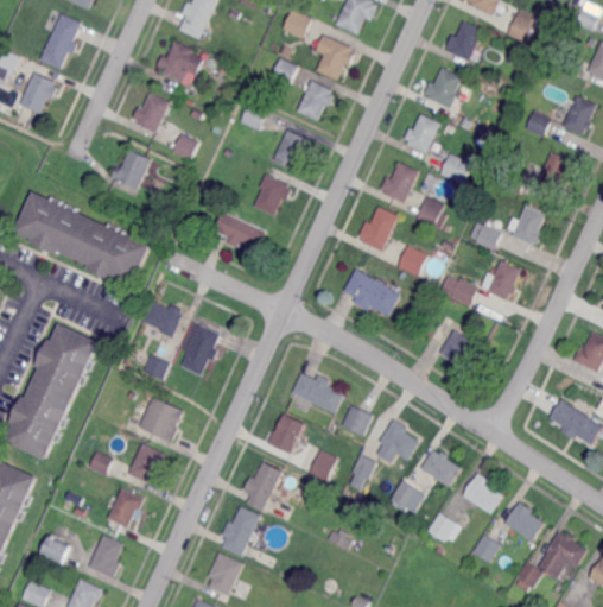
[(94,0),(89,10),(70,0),(94,0)]
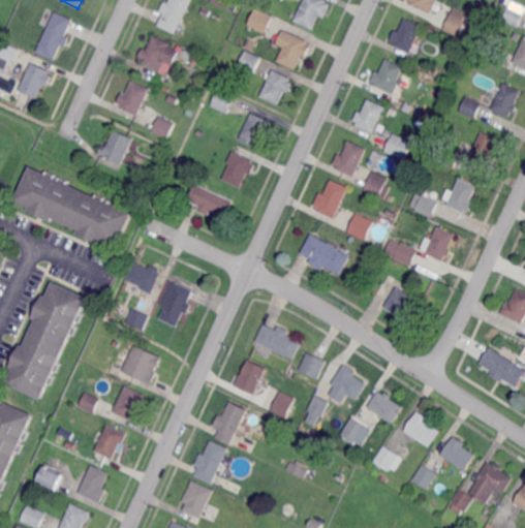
[(189,0),(174,34),(157,26),(162,14),(157,12),(162,2),(166,4),(167,0),(189,0)]
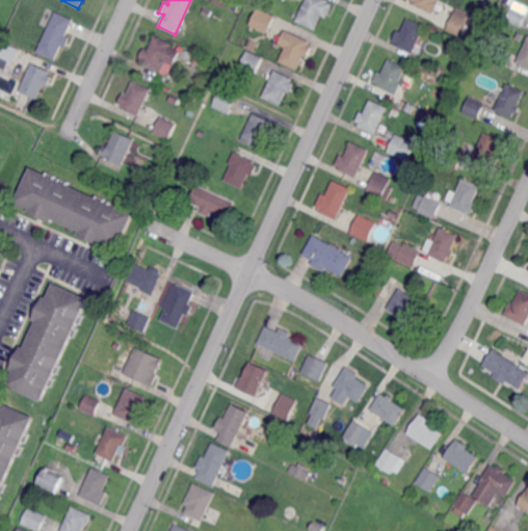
[(229,6),(227,9),(210,1),(210,0),(238,0),(234,9),(229,6)]
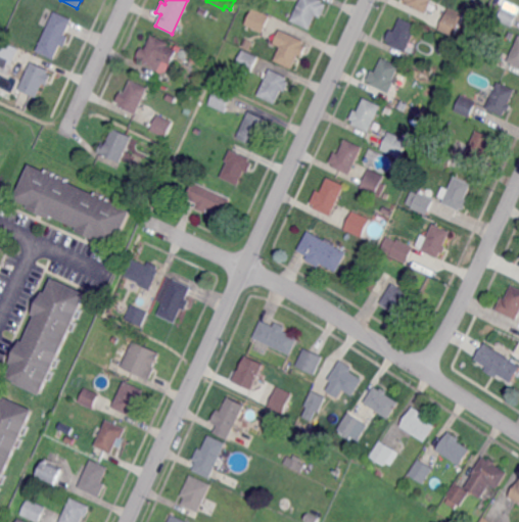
[(319,18),(315,16),(309,30),(288,21),(297,0),(322,0),(327,2),(319,18)]
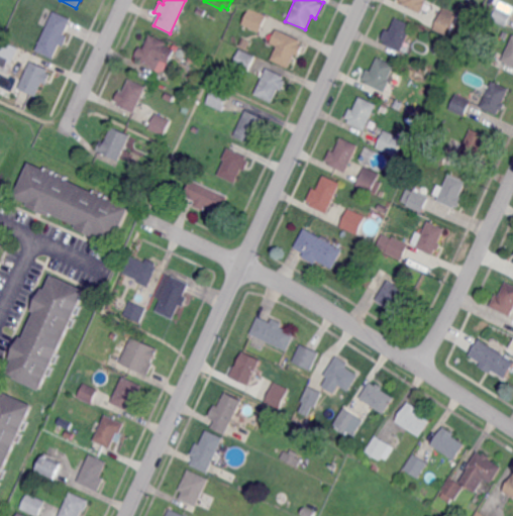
[(421,0),(421,2),(423,3),(418,14),(398,5),(399,3),(396,1),(396,0),(421,0)]
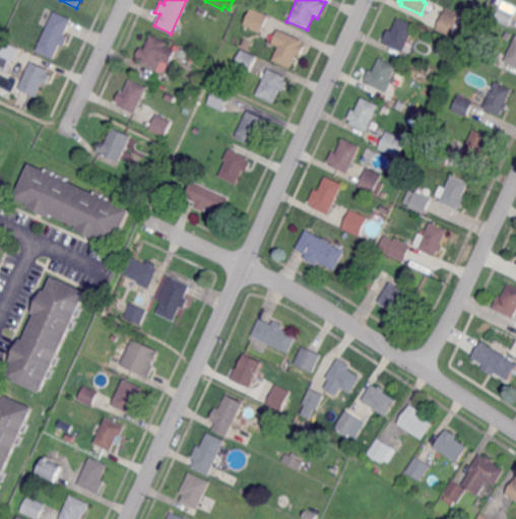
[(202,16),(195,12),(198,7),(205,11),(202,16)]
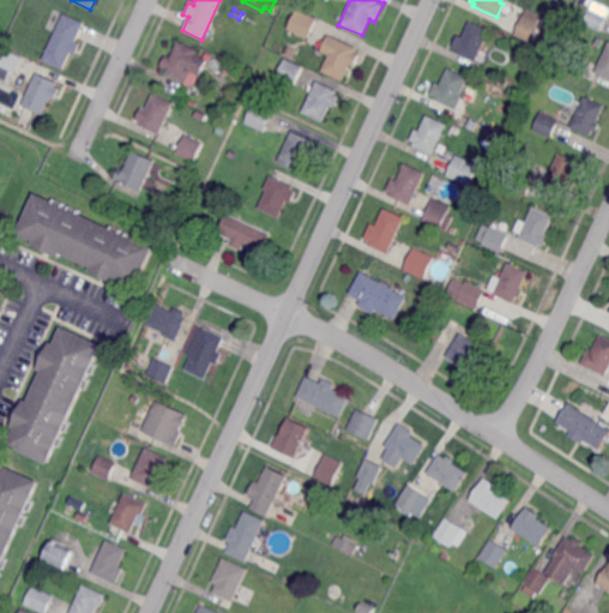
[(598,31),(579,23),(586,8),(604,17),(598,31)]
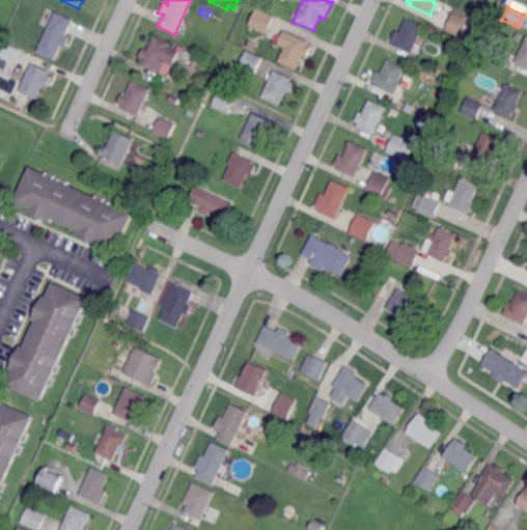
[(265,33),(248,26),(255,8),(273,17),(265,33)]
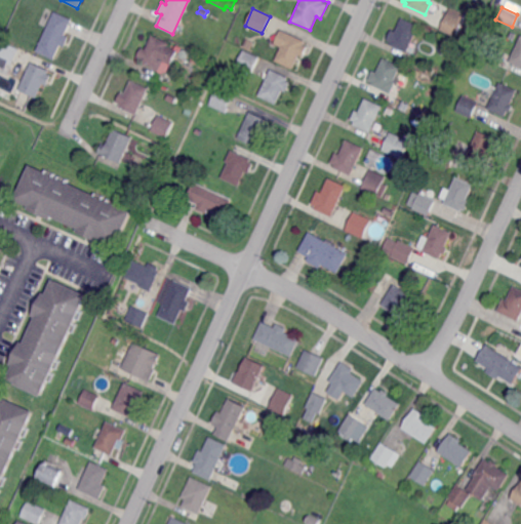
[(452,38),(437,31),(446,10),(462,17),(452,38)]
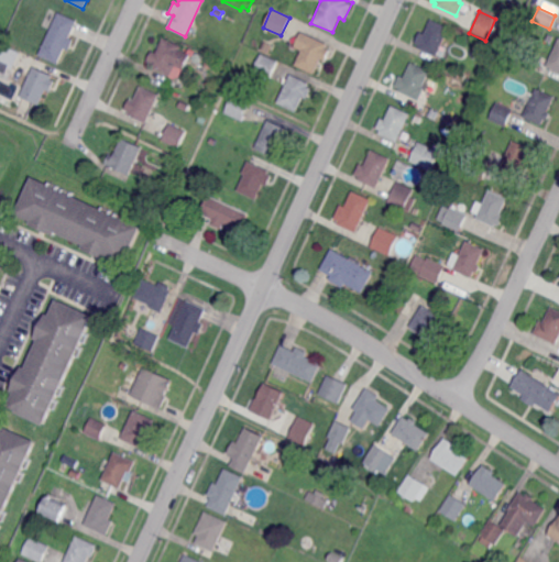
[(68,53),(64,51),(57,66),(39,57),(57,15),(57,13),(77,22),(69,41),(73,42),(68,53)]
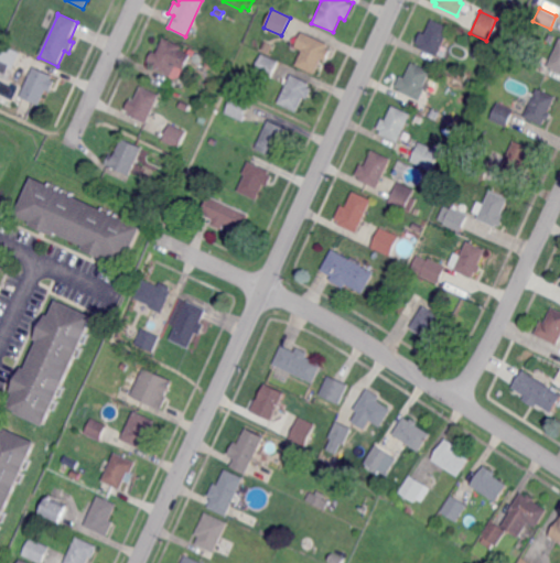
[(435,56),(417,49),(418,45),(413,43),(419,32),(423,34),(430,19),(449,28),(435,56)]
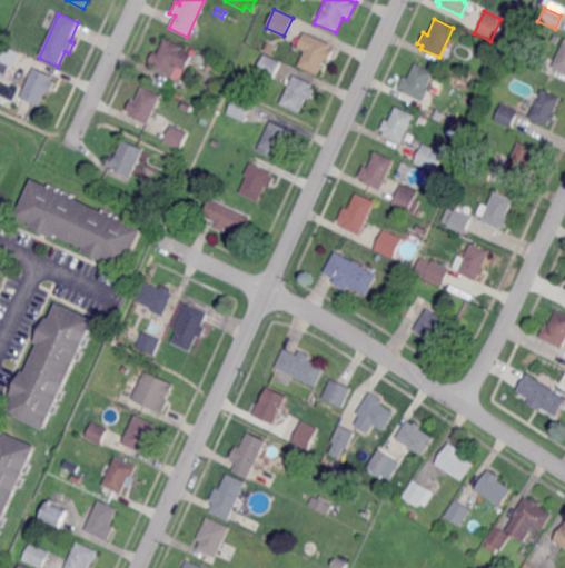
[(327,61),(323,59),(316,75),(297,66),(304,51),(296,48),(303,32),(329,45),(327,49),(331,51),(327,61)]
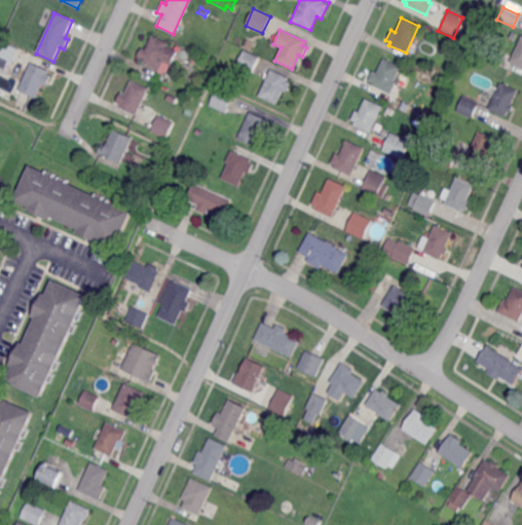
[(521,68),(501,60),(508,46),(514,49),(520,35),(521,35),(521,68)]
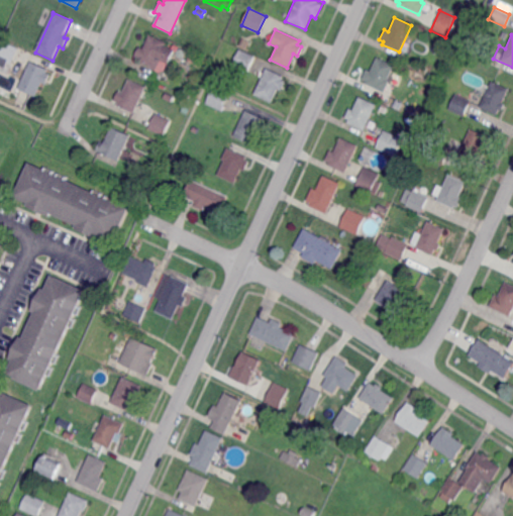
[(172,50),(161,75),(137,64),(138,61),(133,59),(138,48),(141,50),(148,35),(166,43),(164,47),(172,50)]
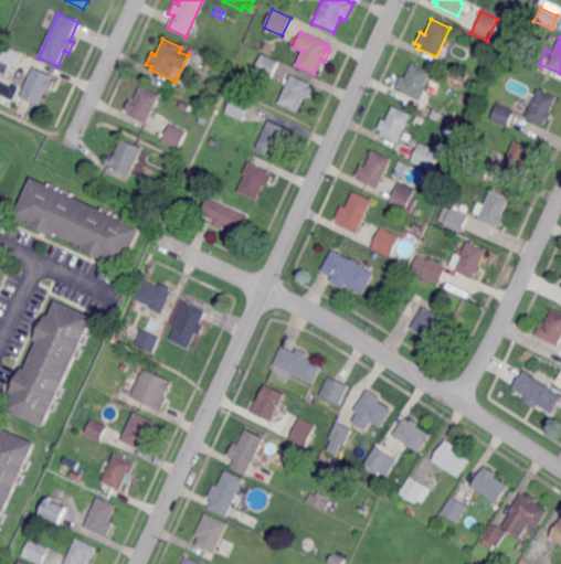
[(267,53),(258,50),(262,42),(271,45),(267,53)]
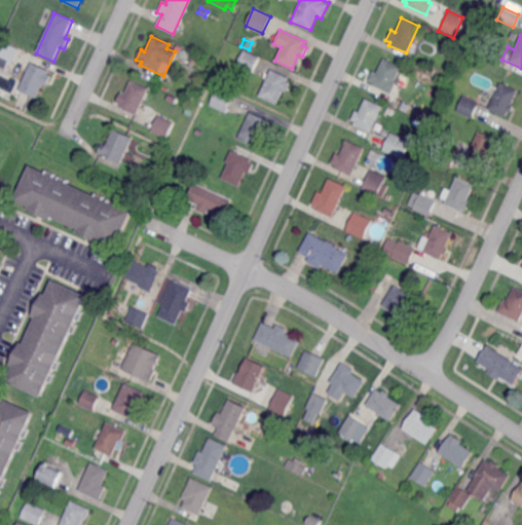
[(10,65),(7,63),(4,69),(0,67),(0,48),(3,42),(17,49),(10,65)]
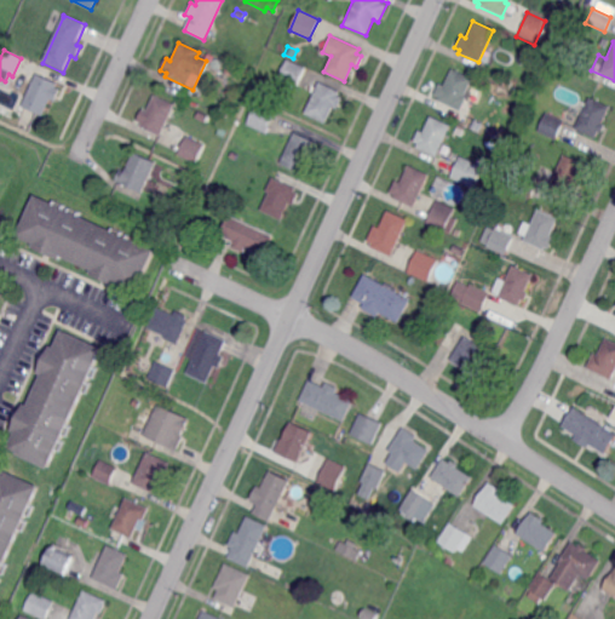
[(218,72),(211,68),(214,59),(222,63),(218,72)]
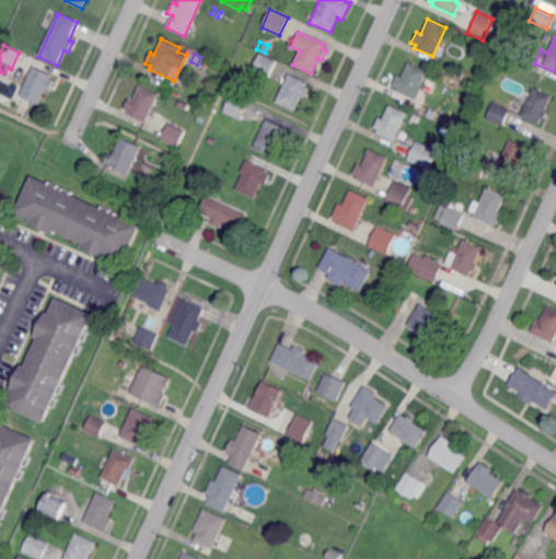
[(267,79),(251,71),(257,55),(274,62),(267,79)]
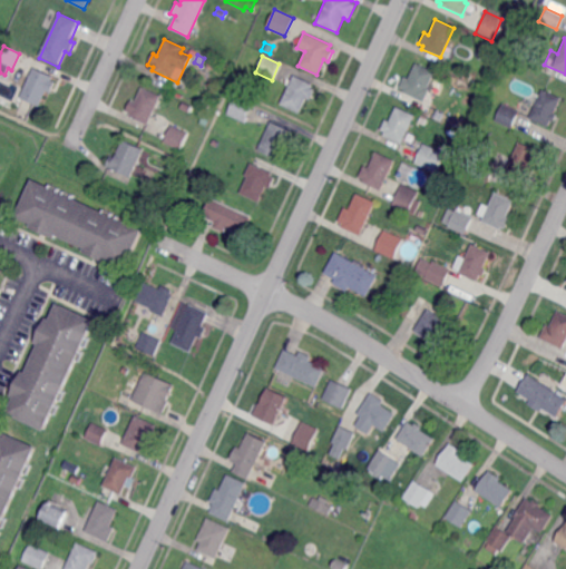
[(210,71),(204,68),(208,60),(214,62),(210,71)]
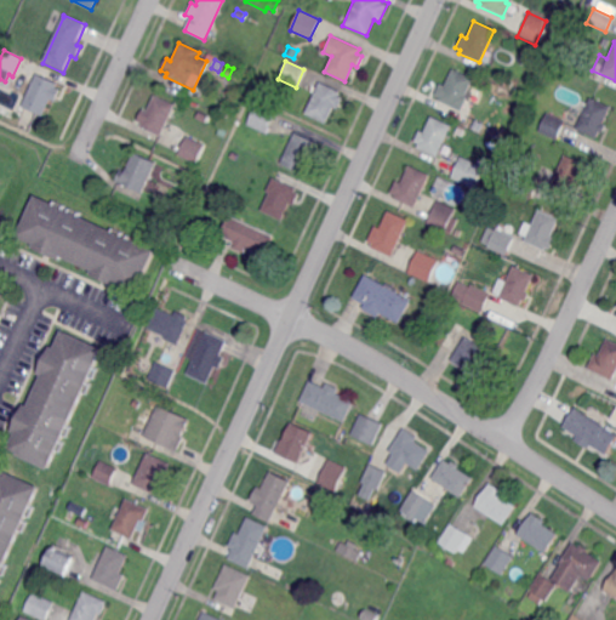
[(463,97),(467,98),(460,113),(437,102),(438,100),(433,97),(439,85),(444,86),(451,70),(472,80),(463,97)]
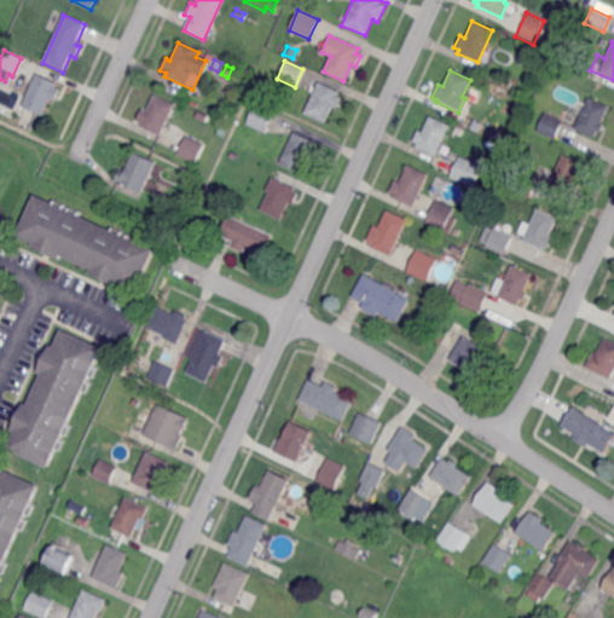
[(56,103),(50,99),(42,115),(22,107),(36,73),(57,82),(54,88),(61,91),(56,103)]
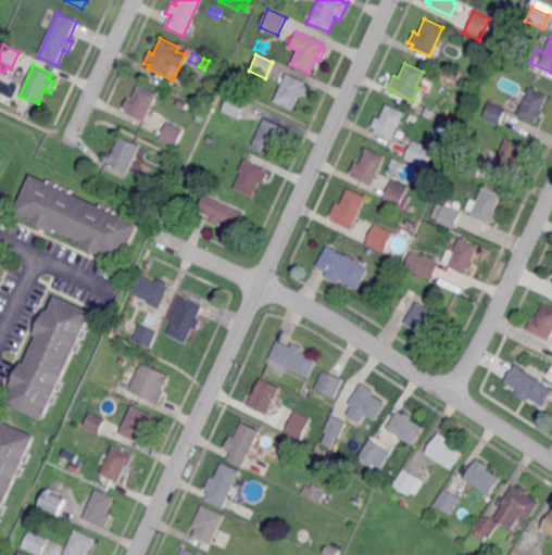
[(302,98),(299,96),(291,111),(272,102),(285,73),(304,83),(302,86),(306,87),(302,98)]
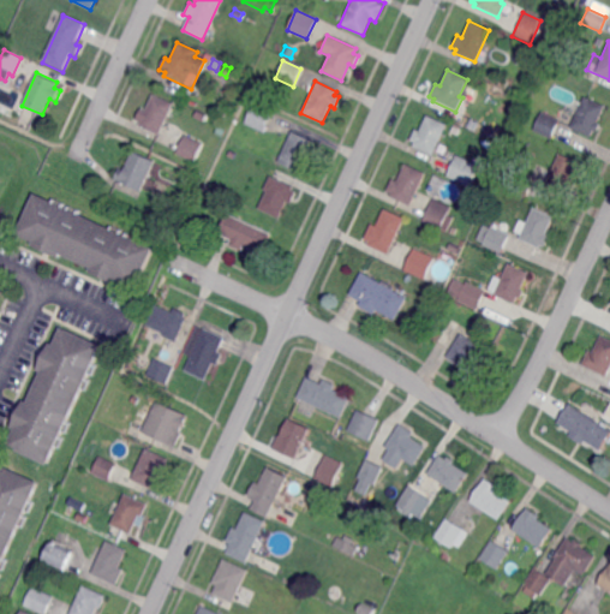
[(157,135),(138,126),(141,123),(135,120),(141,108),(144,111),(151,94),(173,105),(157,135)]
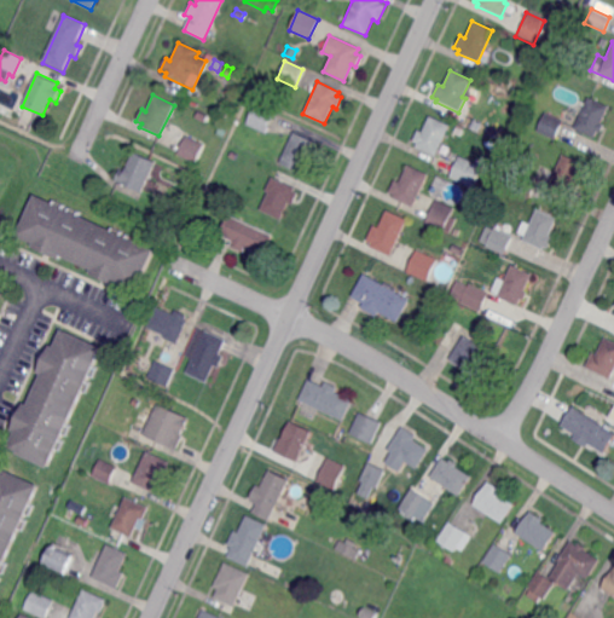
[(598,133),(596,131),(592,138),(572,128),(586,97),(607,107),(600,123),(602,125),(598,133)]
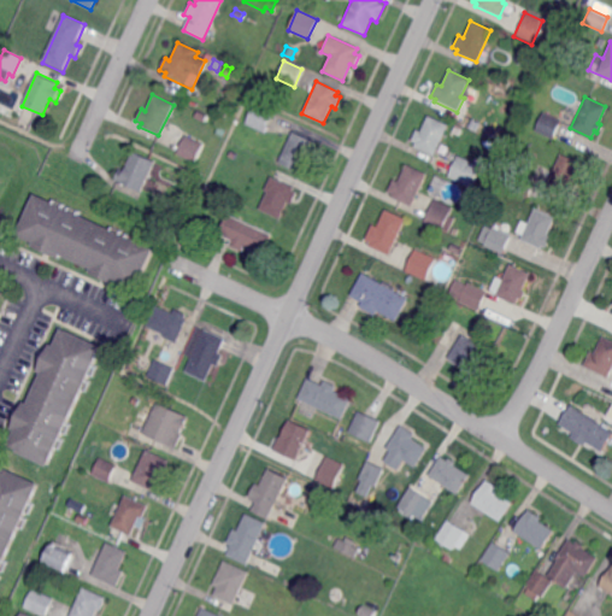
[(262,132),(243,123),(252,104),(270,112),(262,132)]
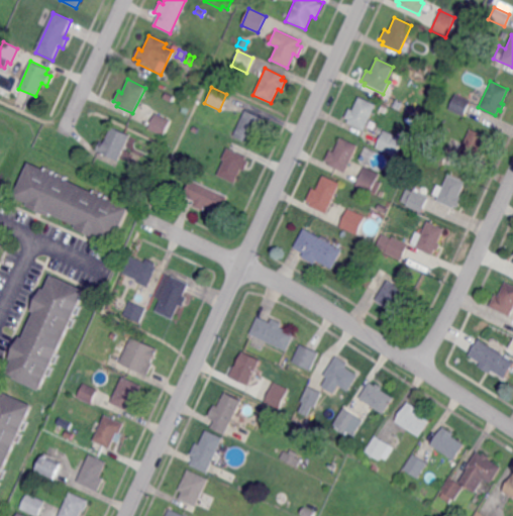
[(469,102),(462,118),(446,111),(448,106),(443,104),(446,97),(451,99),(453,95),(469,102)]
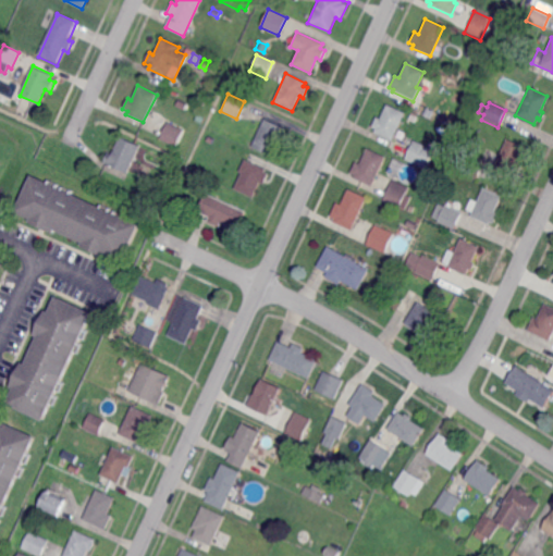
[(390,143),(372,134),(373,131),(370,128),(375,118),(379,120),(385,106),(404,114),(390,143)]
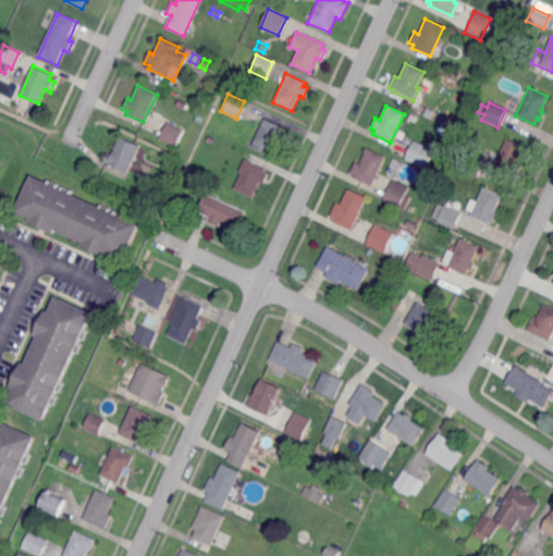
[(428,118),(421,114),(424,108),(431,111),(428,118)]
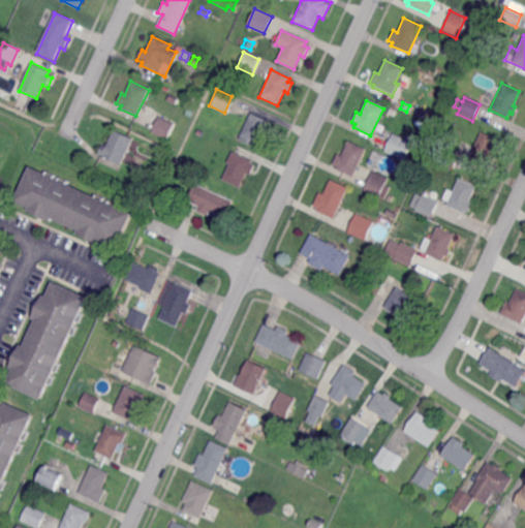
[(392,117),(385,114),(388,107),(395,111),(392,117)]
